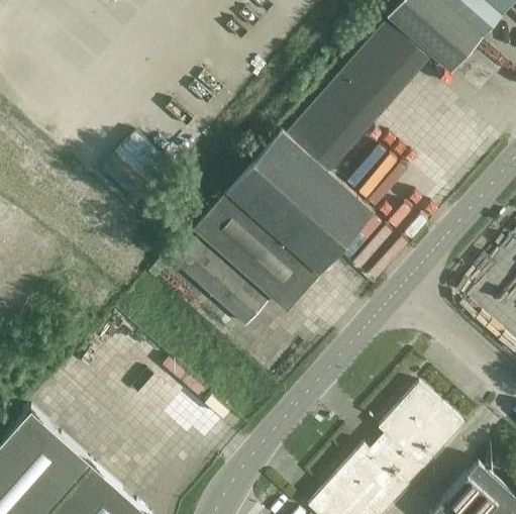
[(451,71),(503,12),(514,0),(400,0),(388,14),(451,71)]
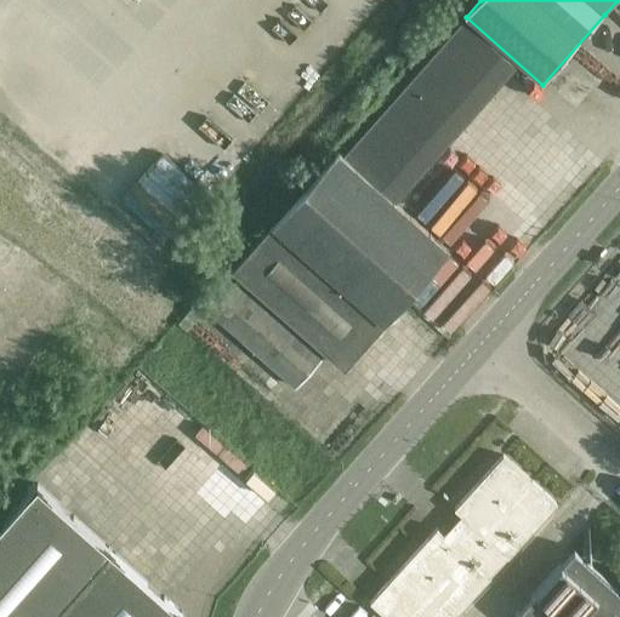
[(360,138),(413,186),(458,135),(465,127),(481,109),(516,69),(464,22),(360,138)]
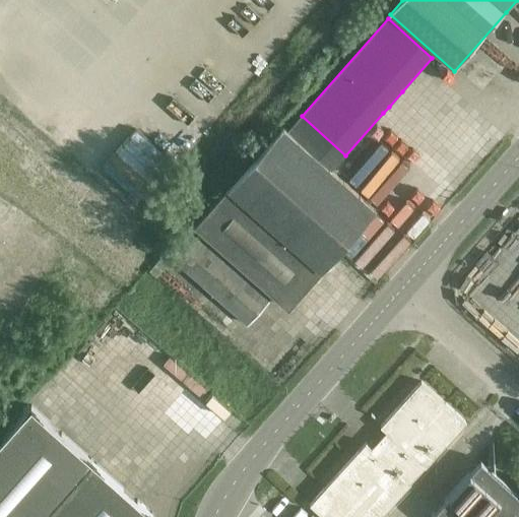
[(331,172),(345,155),(302,116),(287,132),(283,128),(226,191),(320,273),(376,210),(331,172)]
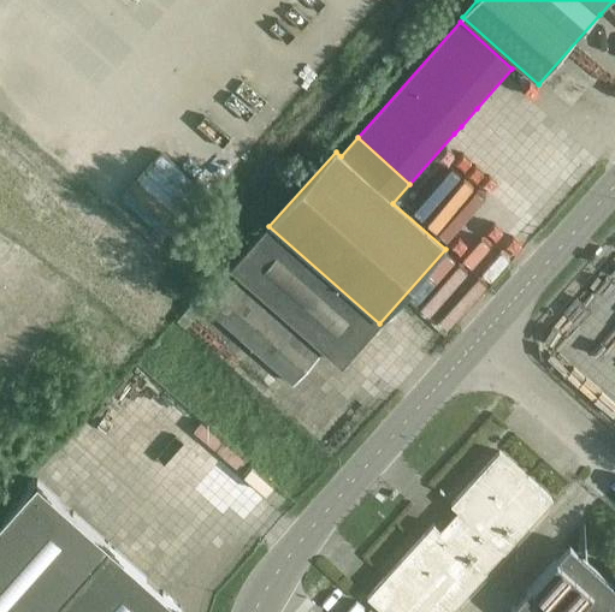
[(341,368),(379,324),(268,226),(225,277),(230,280),(319,358),(324,352),(341,368)]
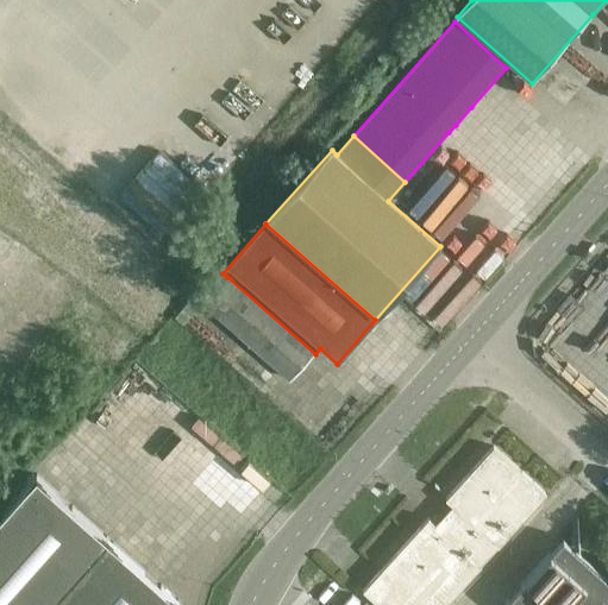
[(315,354),(227,277),(202,306),(293,384),(318,355),(315,354)]
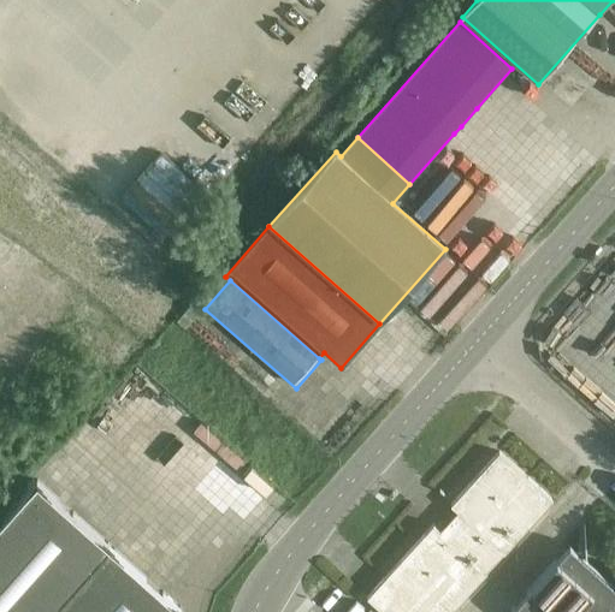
[(504,557),(554,504),(500,456),(451,509),(466,521),(448,540),(433,527),(367,601),(378,611),(455,611),(488,576),(486,575),(503,557),(504,557)]
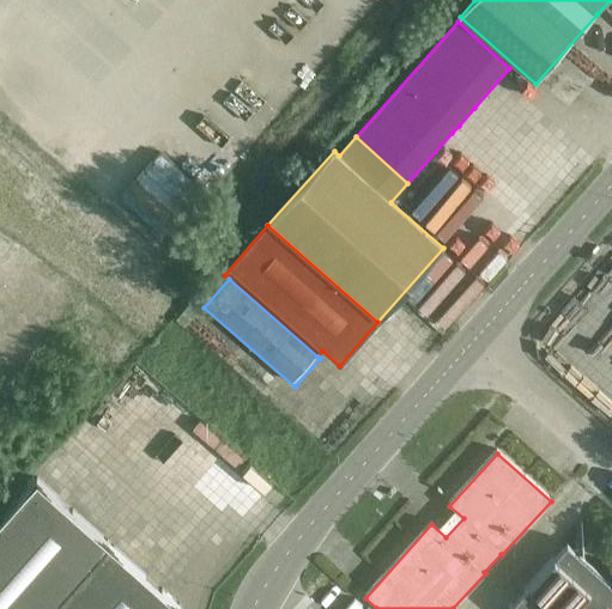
[(180,608),(108,544),(107,546),(38,485),(0,528),(0,608),(180,608)]
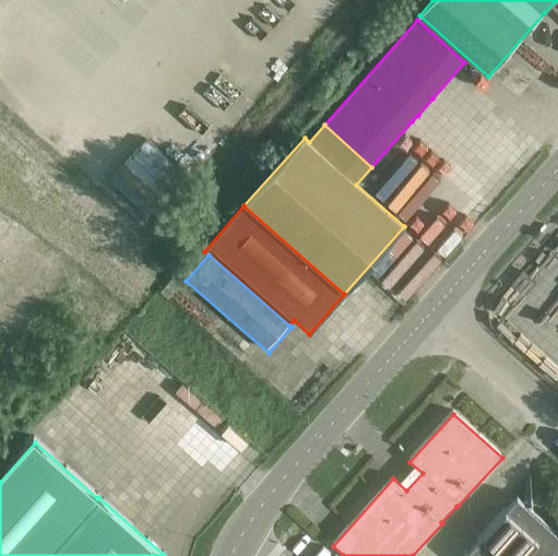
[(557,533),(517,497),(464,555),(557,555),(557,533)]
